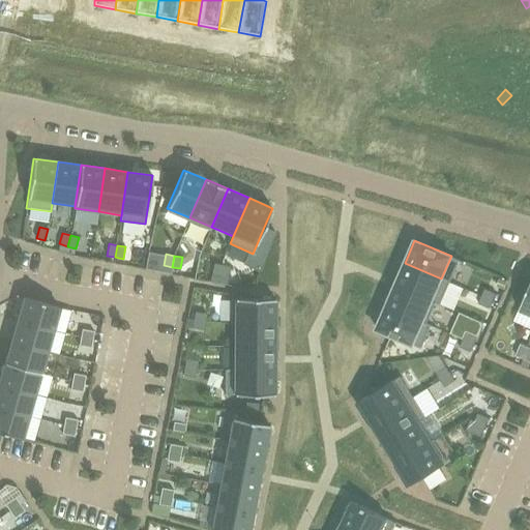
[(213,263),(211,275),(219,276),(222,264),(213,263)]
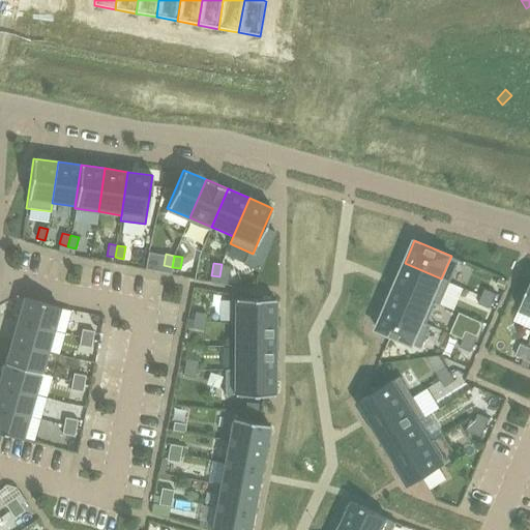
[(405,263),(395,285),(432,300),(441,278),(405,263)]
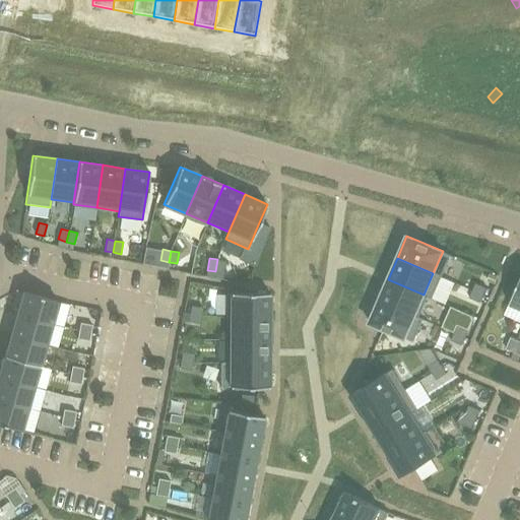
[(217,259),(215,271),(223,273),(225,261),(217,259)]
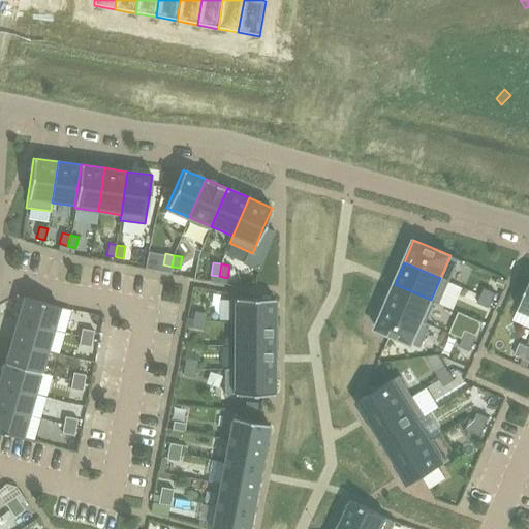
[(528,282),(518,308),(528,312),(528,282)]
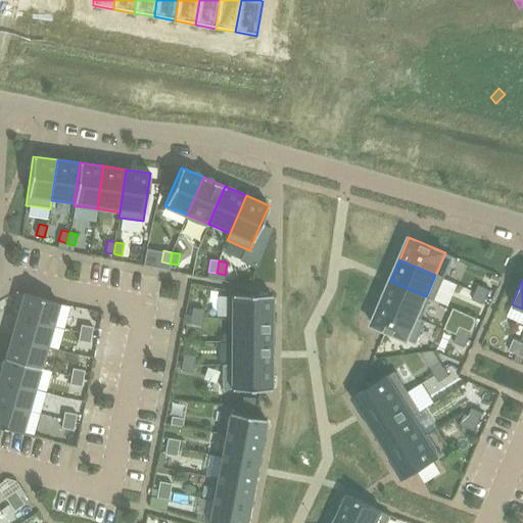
[(390,281),(381,302),(417,318),(426,296),(390,281)]
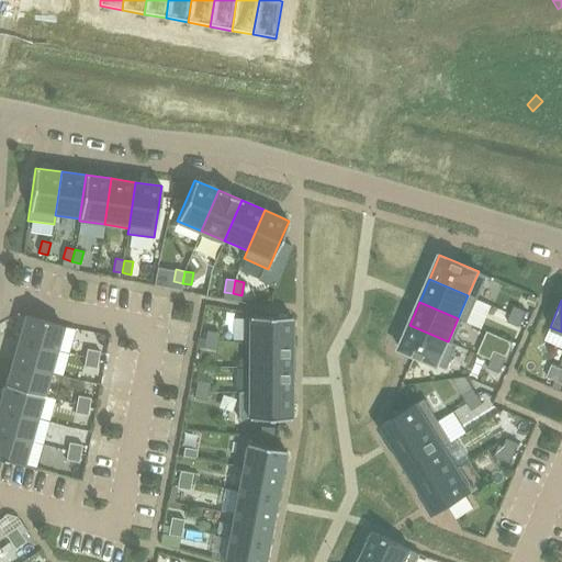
[(514,305),(510,313),(523,318),(526,311),(514,305)]
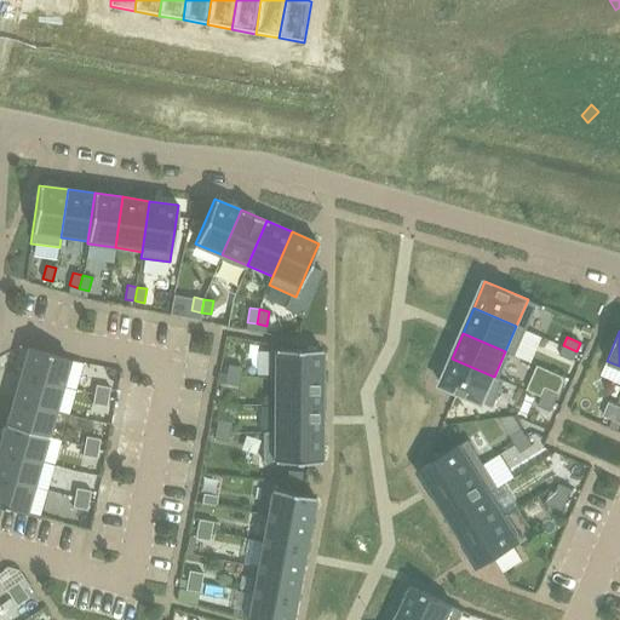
[(563,345),(560,355),(573,360),(577,351),(563,345)]
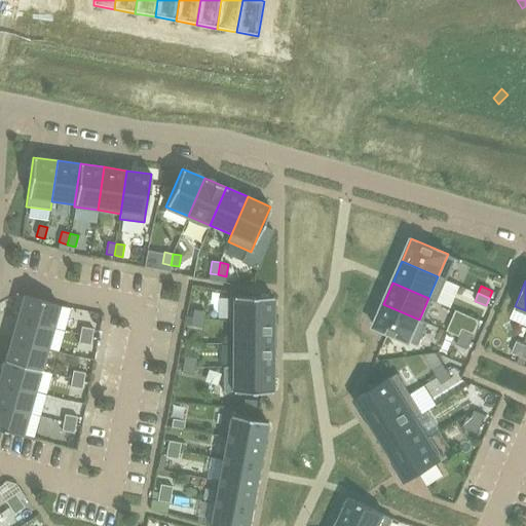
[(23,295),(16,316),(52,327),(59,305),(23,295)]
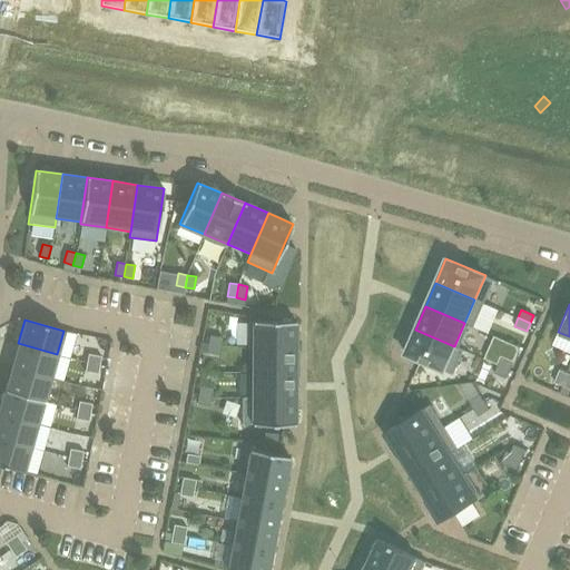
[(253,321),(253,346),(295,347),(295,321),(253,321)]
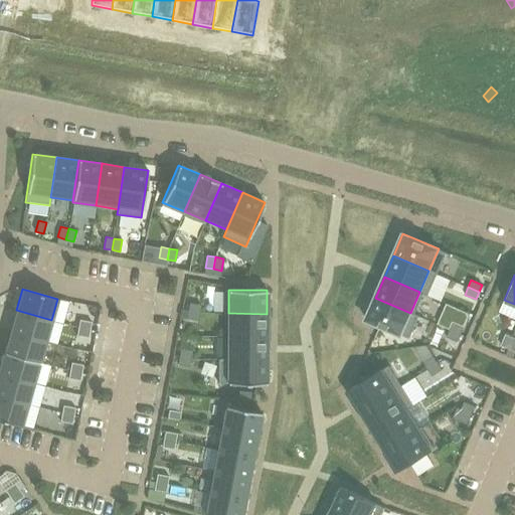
[(375,298),(365,320),(401,335),(410,313),(375,298)]
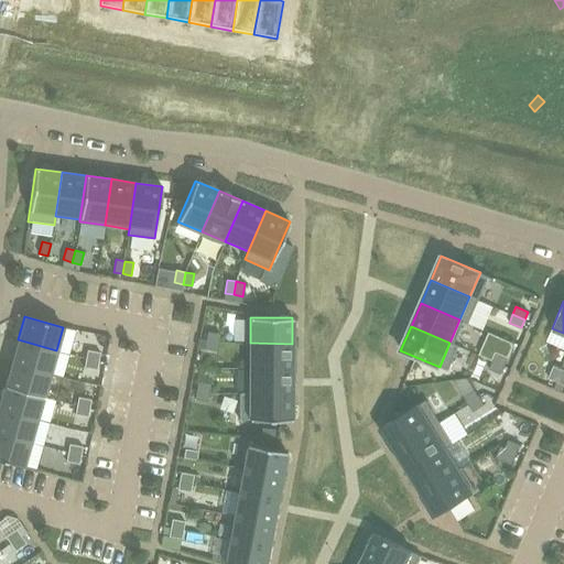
[(207,336),(206,345),(209,345),(217,346),(219,347),(220,338),(207,336)]
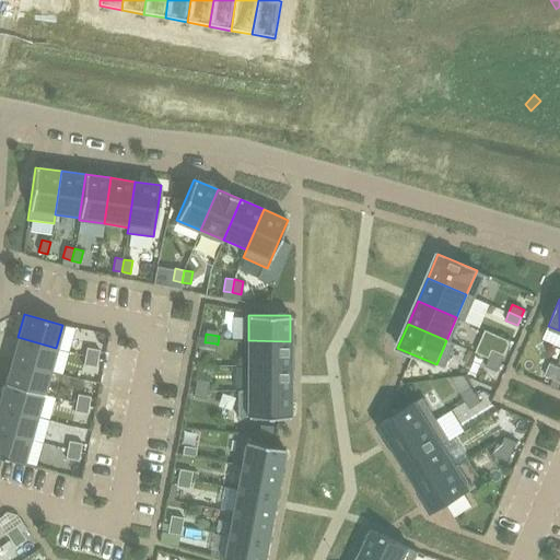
[(18,337),(11,360),(49,371),(56,348),(18,337)]
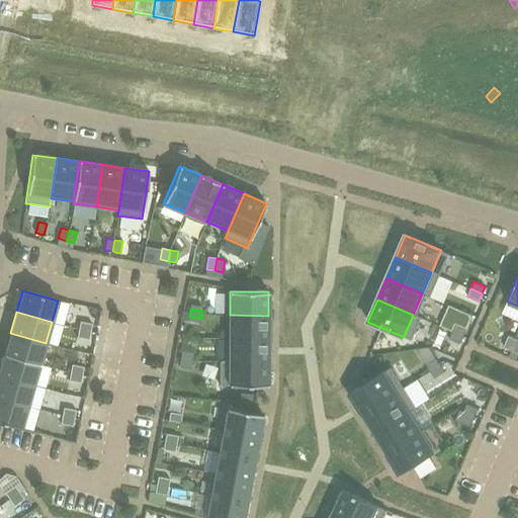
[(230,315),(230,338),(268,339),(268,316),(230,315)]
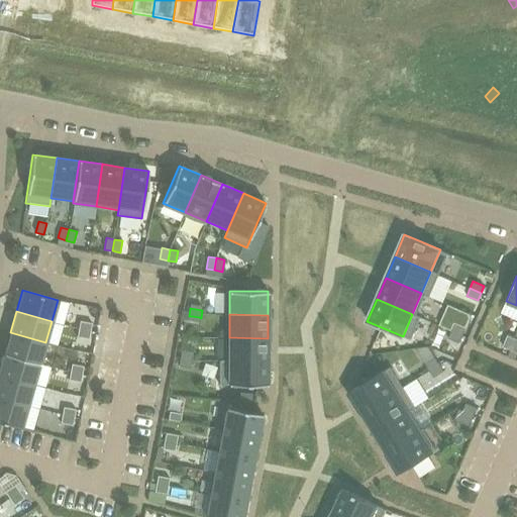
[(189,316),(187,323),(199,326),(201,318),(199,317),(192,316),(189,316)]
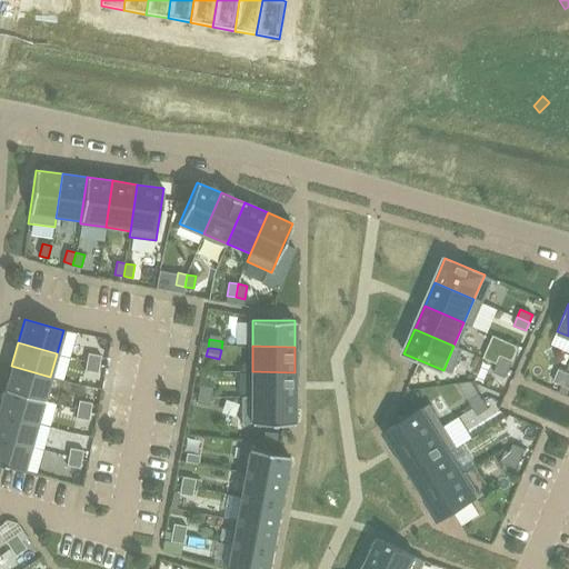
[(88,353),(86,362),(99,365),(101,356),(88,353)]
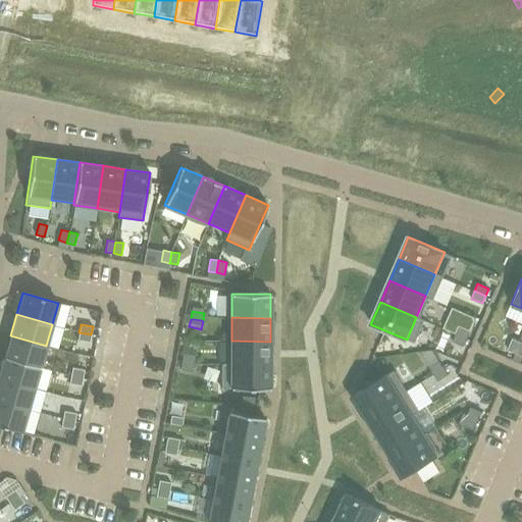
[(459,326),(455,334),(466,338),(470,331),(459,326)]
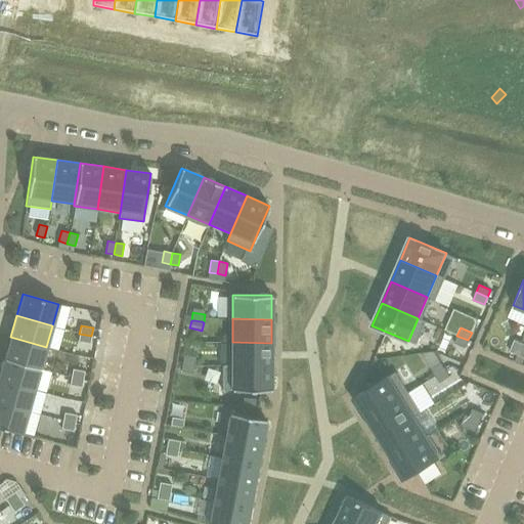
[(79,334),(78,341),(90,344),(91,336),(79,334)]
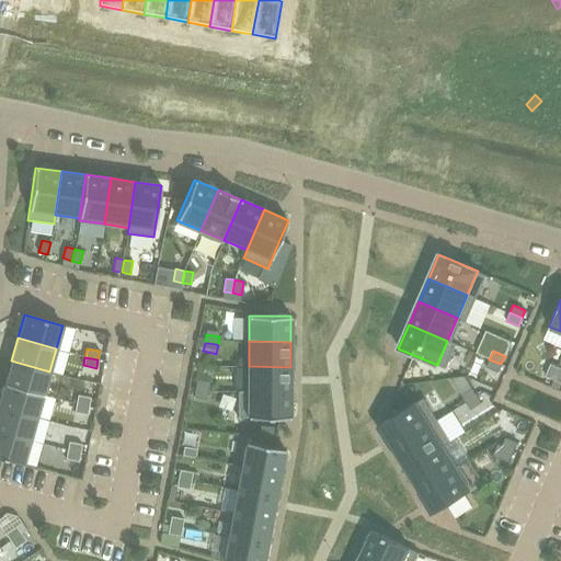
[(489,359),(485,367),(497,373),(501,364),(489,359)]
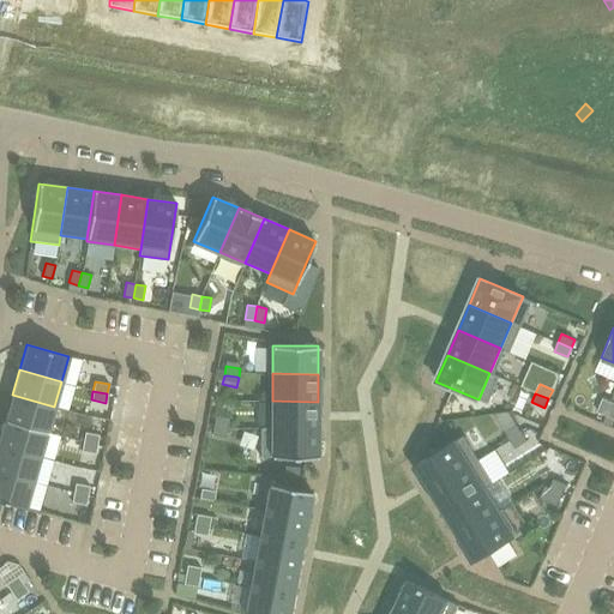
[(12,395),(5,420),(47,432),(54,407),(12,395)]
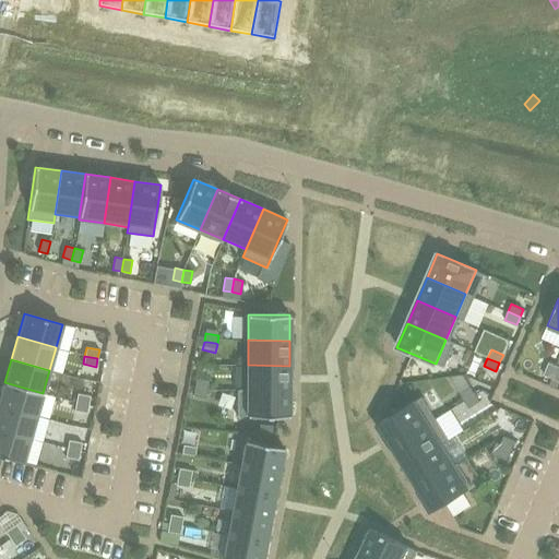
[(548,364),(543,376),(551,379),(557,367),(548,364)]
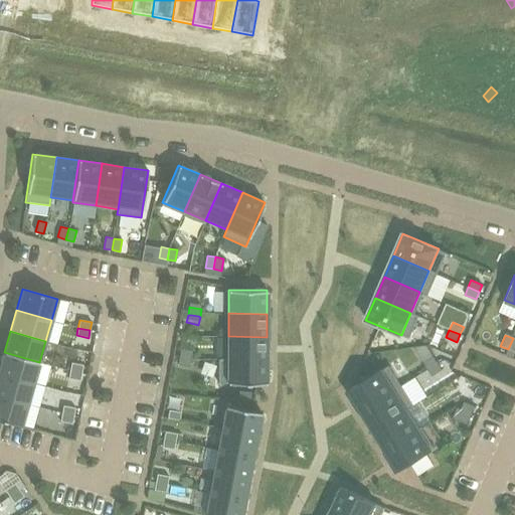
[(228,336),(227,360),(267,360),(267,337),(228,336)]
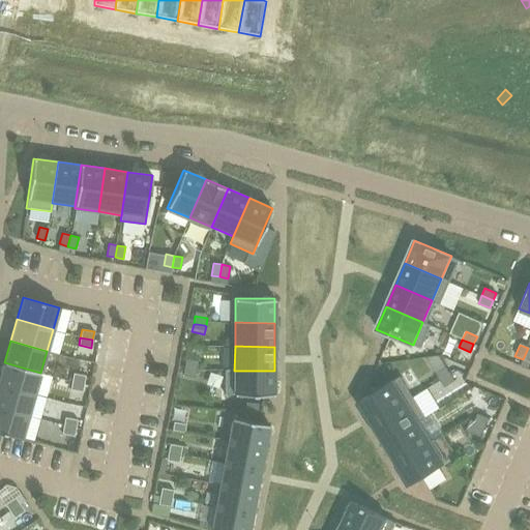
[(4,362),(0,378),(0,383),(34,393),(40,373),(4,362)]
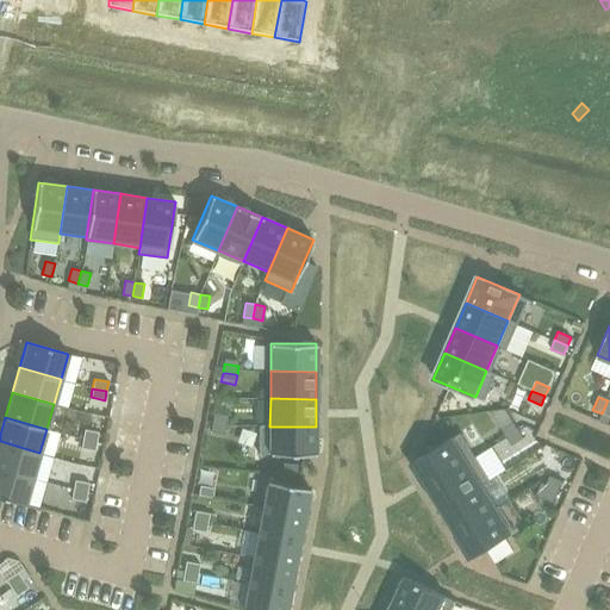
[(215,419),(212,429),(226,431),(228,422),(215,419)]
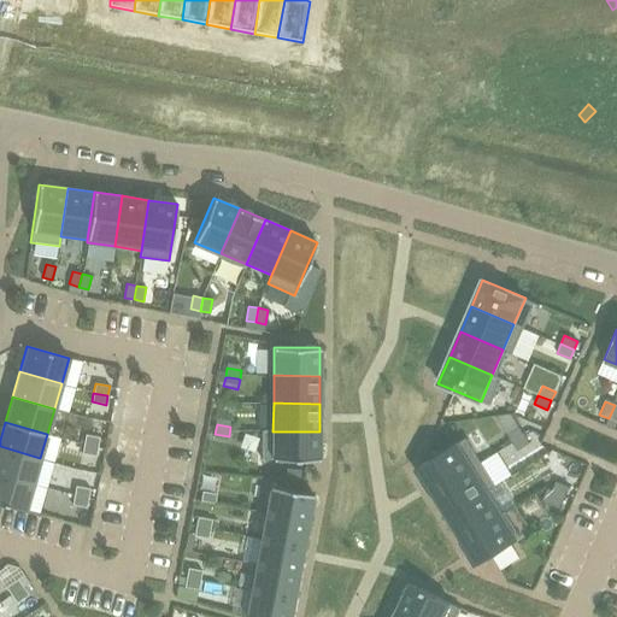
[(519,427),(507,434),(513,442),(524,435),(519,427)]
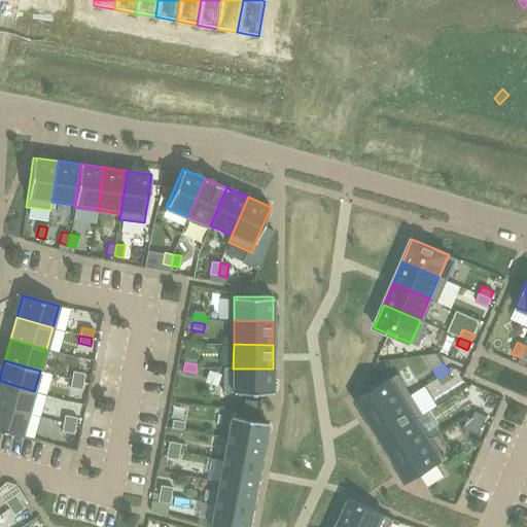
[(233,369),(233,392),(273,393),(273,369),(233,369)]
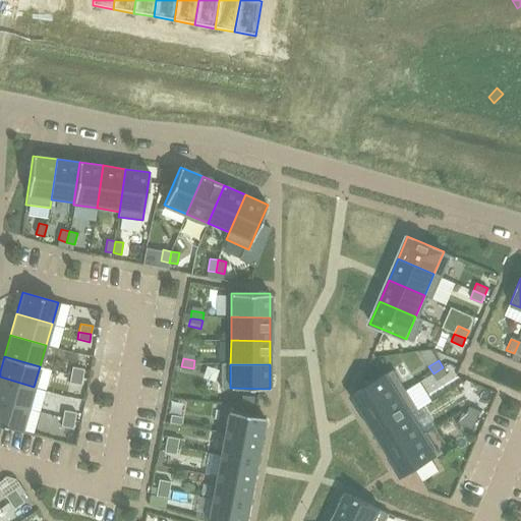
[(72,366),(70,374),(82,377),(84,368),(72,366)]
